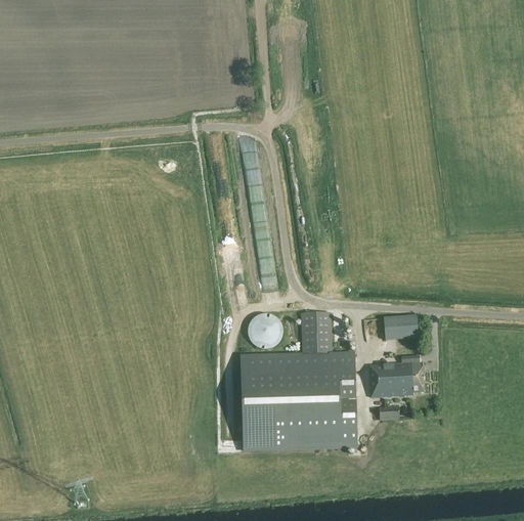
[(271,247),(256,251),(263,278),(278,274),(271,247)]
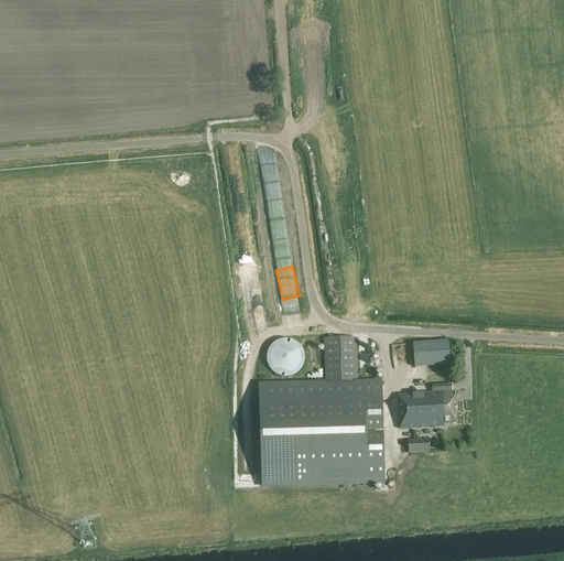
[(355,335),(324,336),(325,380),(346,379),(346,381),(259,385),(262,484),(384,481),(381,380),(351,381),(351,379),(357,379),(355,335)]
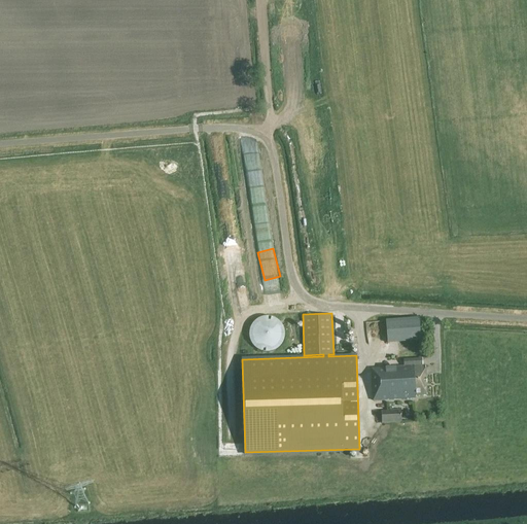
[(255,319),(251,323),(249,327),(249,333),(249,338),(251,343),(255,346),(259,349),(264,350),(269,350),(274,349),(278,346),(281,343),(283,338),(284,333),(283,327),(281,323),(278,319),(274,316),(269,315),(264,315),(259,316),(255,319)]
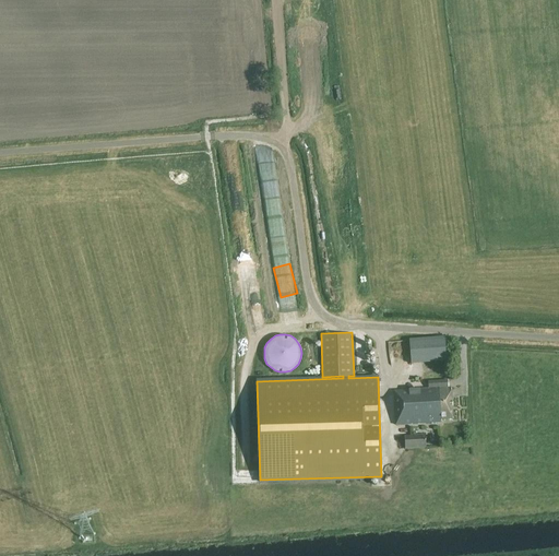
[(444,335),(408,338),(408,339),(411,362),(445,359),(444,335)]
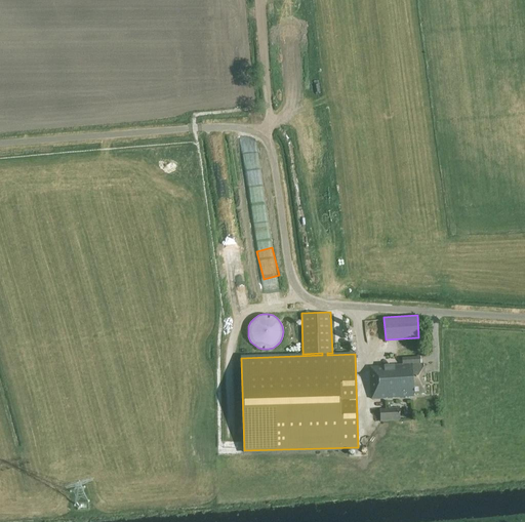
[(401,356),(402,363),(369,365),(370,383),(367,383),(367,395),(371,394),(371,397),(413,395),(413,392),(425,392),(422,362),(420,362),(420,355),(401,356)]
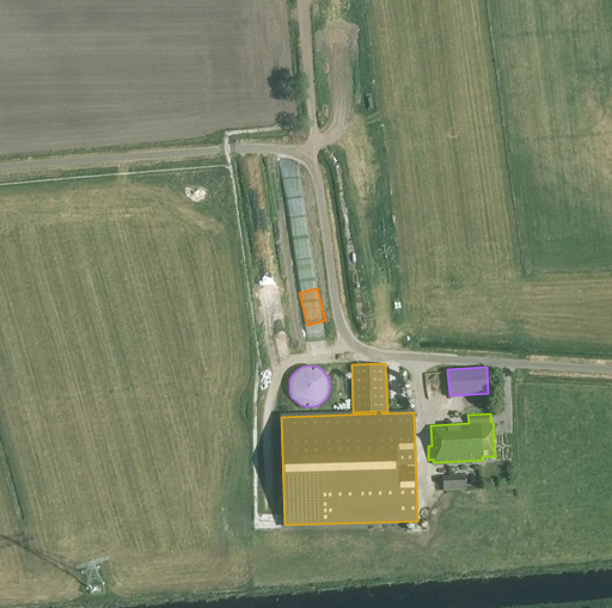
[(442,474),(444,489),(466,487),(465,473),(442,474)]
